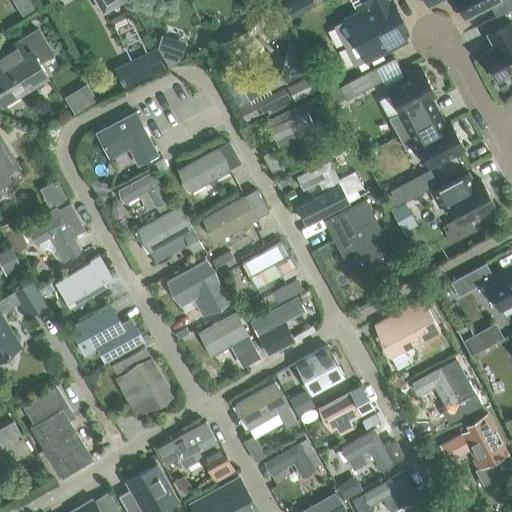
[(95,0),(103,12),(121,0),(95,0)]
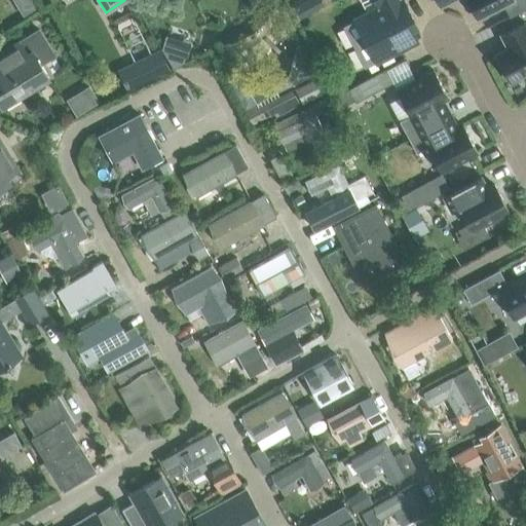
[(415,24),(402,0),(373,0),(378,8),(344,26),(365,66),(416,39),(409,27),(415,24)]
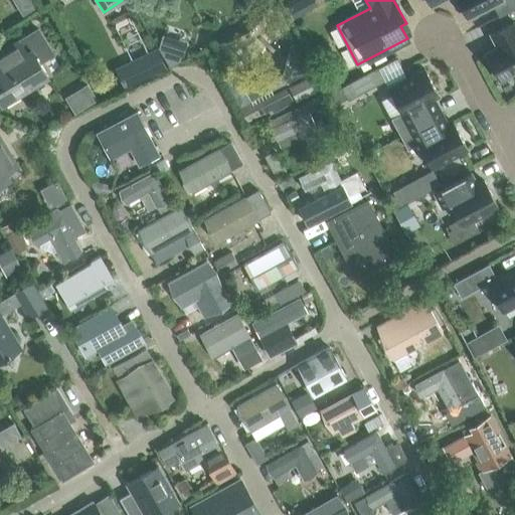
[(514,0),(457,0),(467,17),(492,4),(498,16),(514,7),(514,0)]
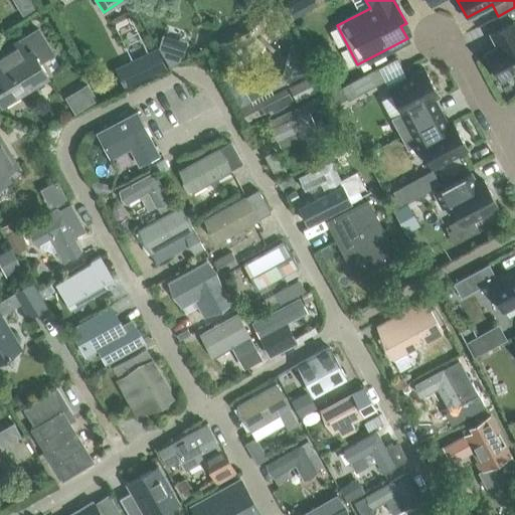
[(302,13),(296,1),(286,7),(292,18),(302,13)]
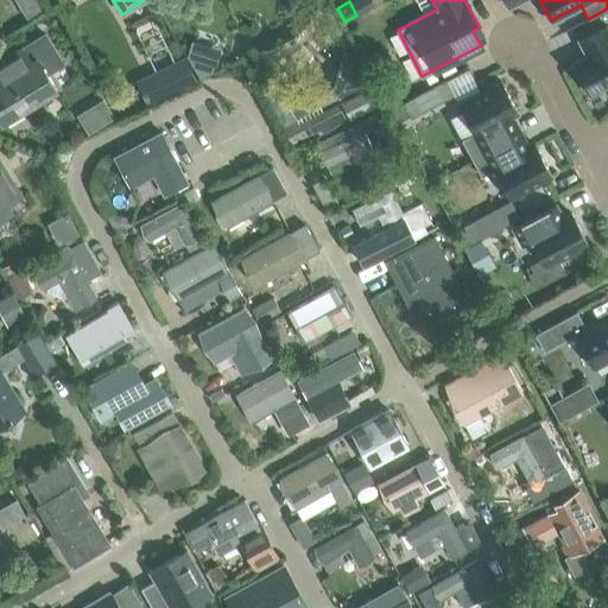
[(587,56),(572,63),(588,93),(607,82),(607,29),(606,25),(578,39),(587,56)]
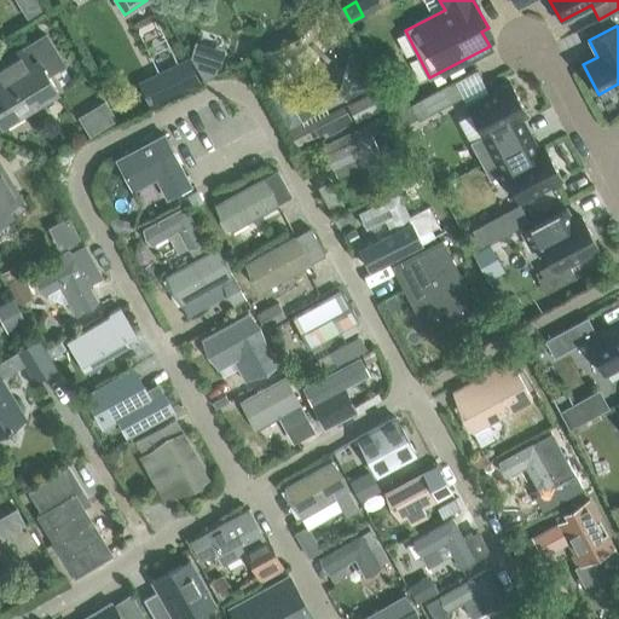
[(0,62),(0,122),(1,125),(57,92),(48,76),(64,67),(45,35),(22,48),(0,62)]
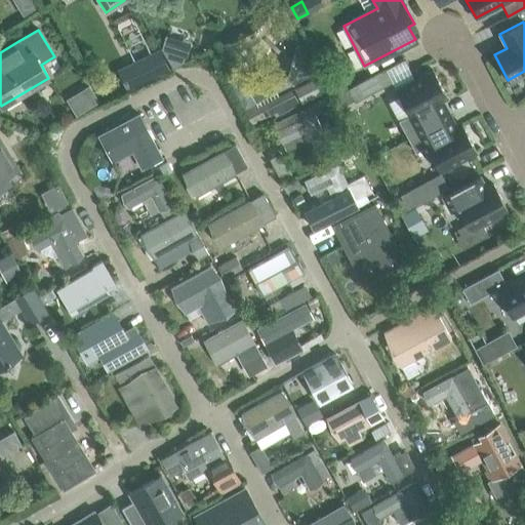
[(184,56),(160,48),(172,68),(182,64),(184,56)]
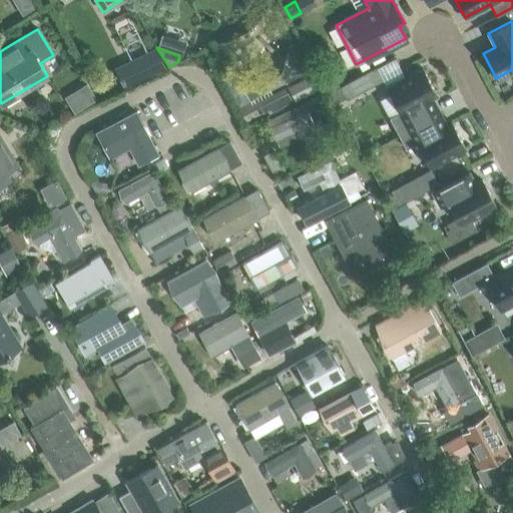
[(233,64),(219,70),(236,105),(260,95),(270,90),(263,76),(243,85),(233,64)]
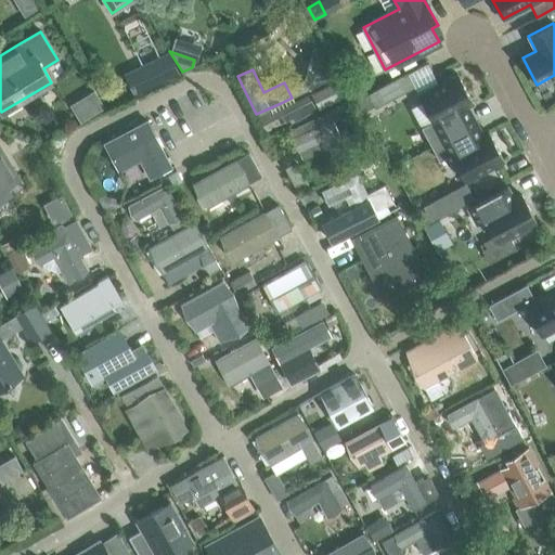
[(407,73),(392,79),(400,93),(413,87),(408,75),(407,73)]
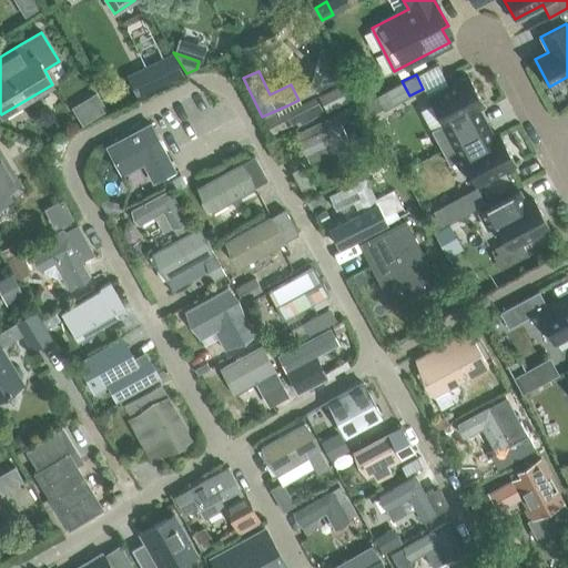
[(485,128),(488,127),(477,107),(483,104),(467,75),(427,97),(442,123),(429,130),(442,151),(485,128)]
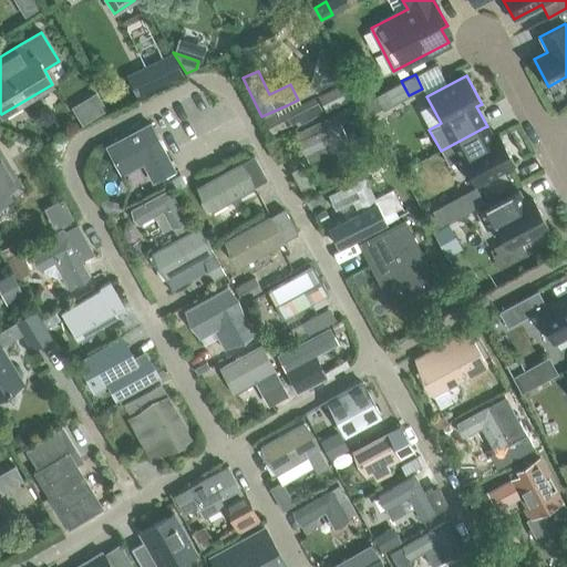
[(348,80),(318,95),(325,112),(357,95),(348,80)]
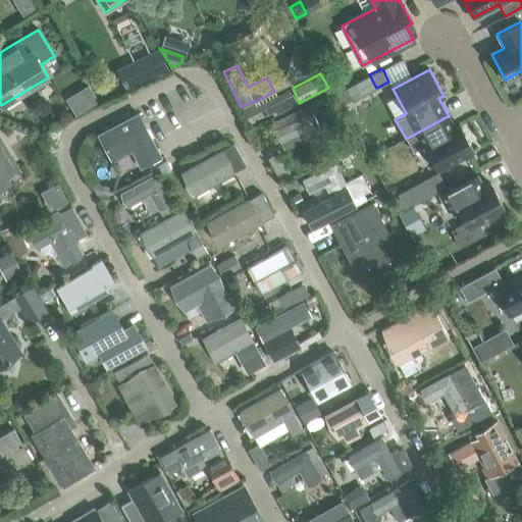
[(272,96),(278,111),(299,103),(293,88),(272,96)]
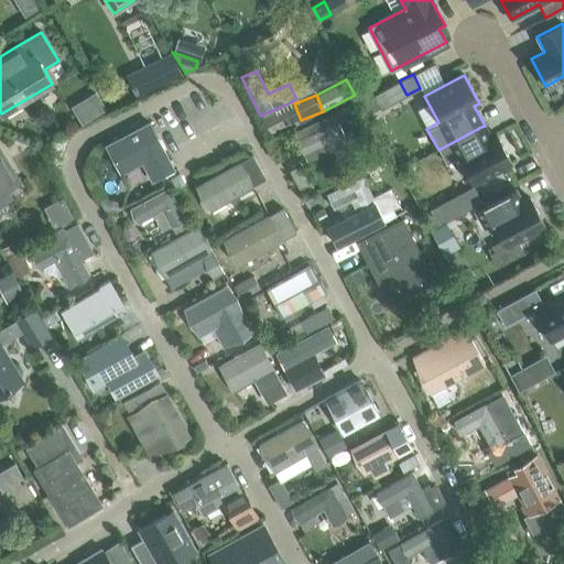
[(367,114),(378,107),(372,95),(361,101),(367,114)]
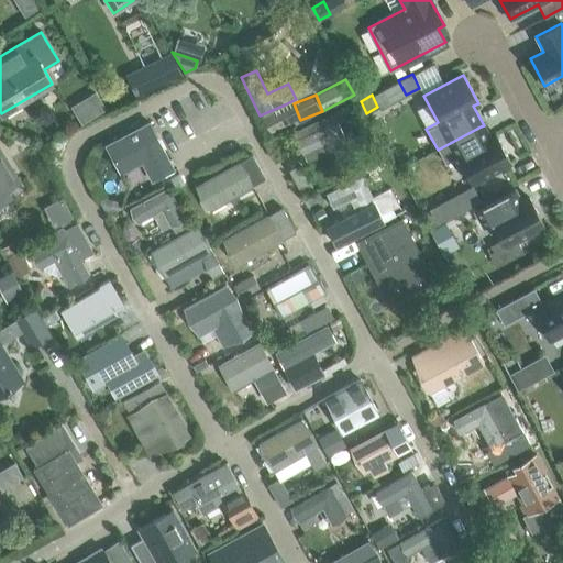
[(285,105),(260,116),(269,135),(294,123),(285,105)]
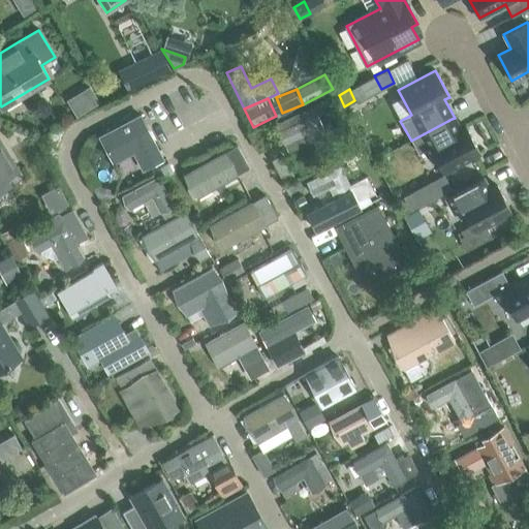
[(328,99),(276,123),(280,130),(278,131),(284,144),(286,144),(289,150),(308,142),(311,150),(315,148),(319,158),(333,152),(333,151),(341,147),(330,123),(321,127),(316,115),(331,107),(328,99)]
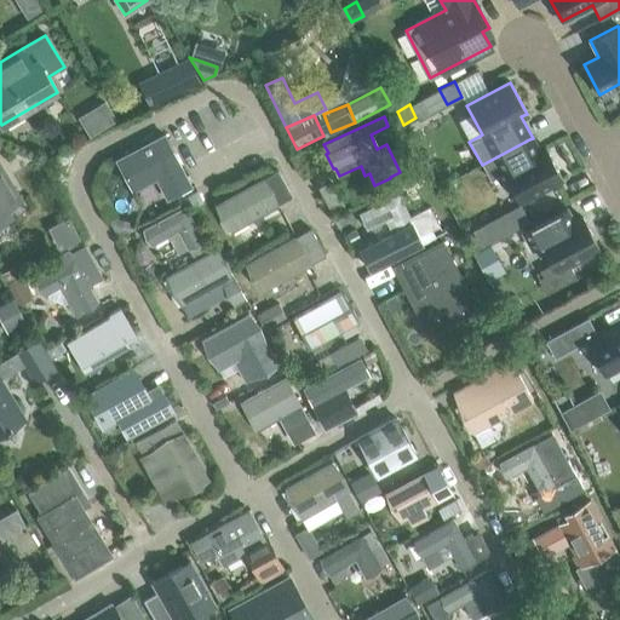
[(164,135),(115,160),(131,189),(155,177),(166,199),(176,194),(190,187),(164,135)]
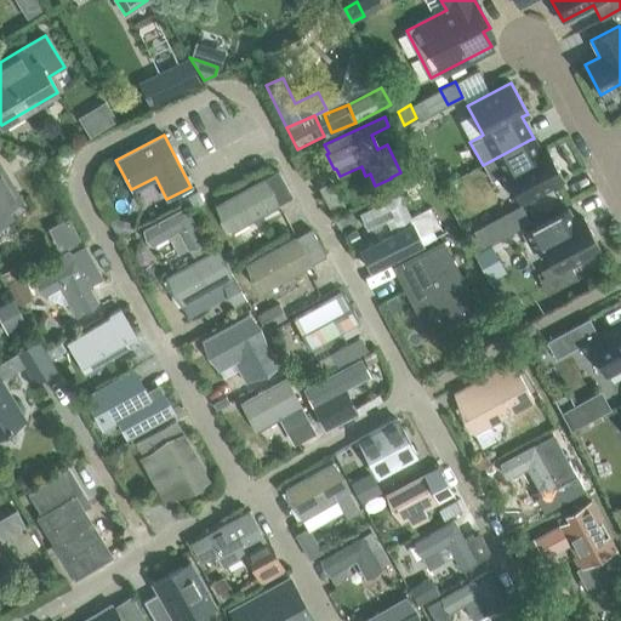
[(484,166),(491,181),(505,174),(519,203),(563,180),(547,149),(539,154),(531,141),(484,166)]
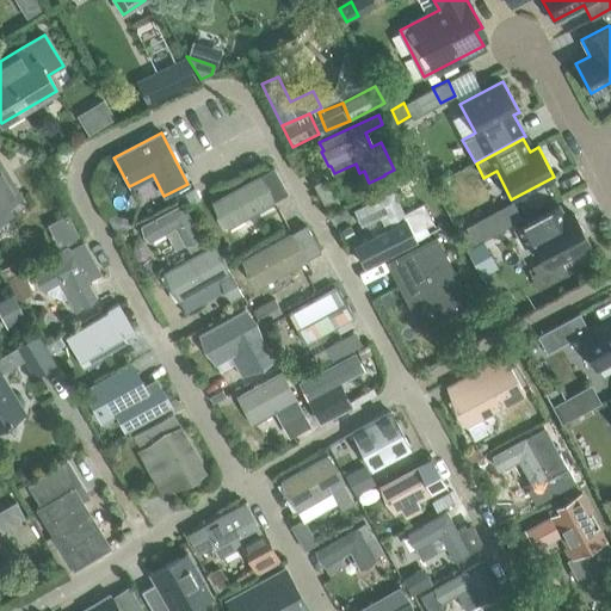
[(0,162),(0,217),(11,211),(7,204),(20,196),(0,162)]
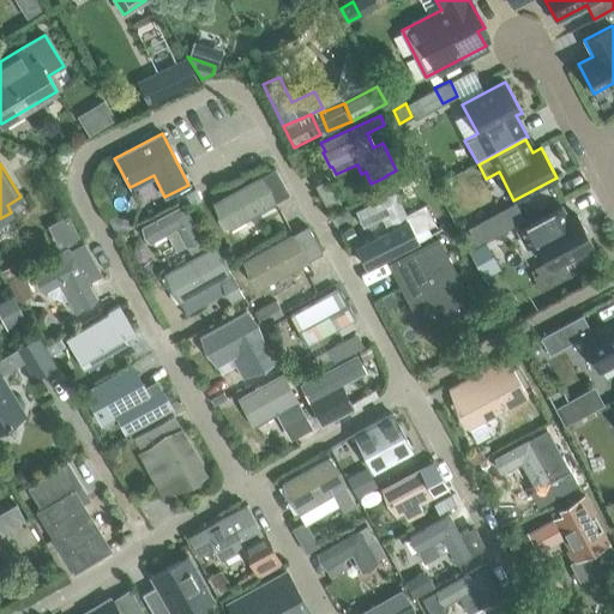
[(214,203),(216,218),(228,229),(275,203),(274,203),(289,194),(275,169),(260,178),(259,176),(214,203)]
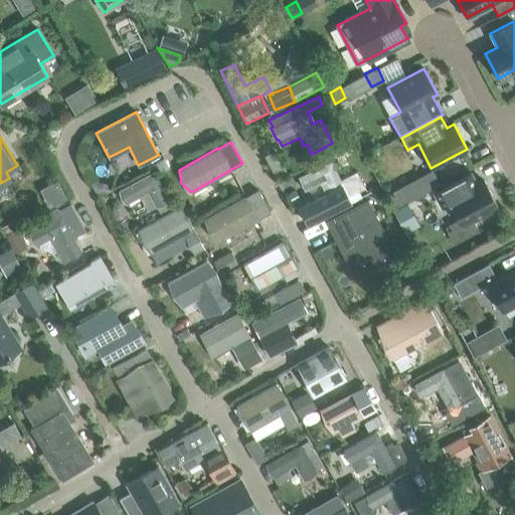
[(287,171),(275,148),(262,155),(273,178),(287,171)]
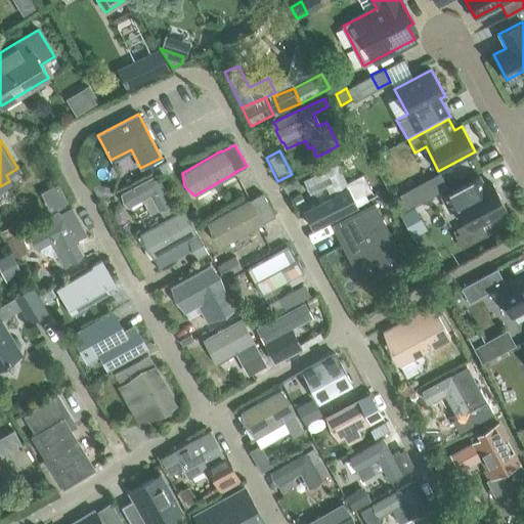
[(302,154),(293,161),(298,170),(308,165),(302,154)]
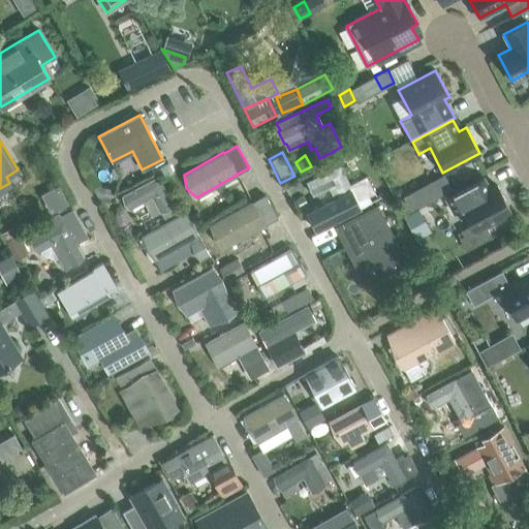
[(173,173),(170,167),(167,161),(159,165),(164,177),(173,173)]
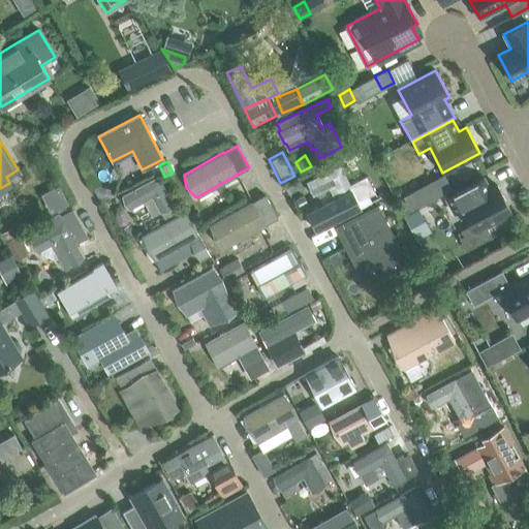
[(358,201),(362,199),(366,197),(373,193),(366,177),(348,185),(339,165),(306,182),(315,199),(331,191),(336,201),(340,199),(345,209),(358,203),(358,201)]
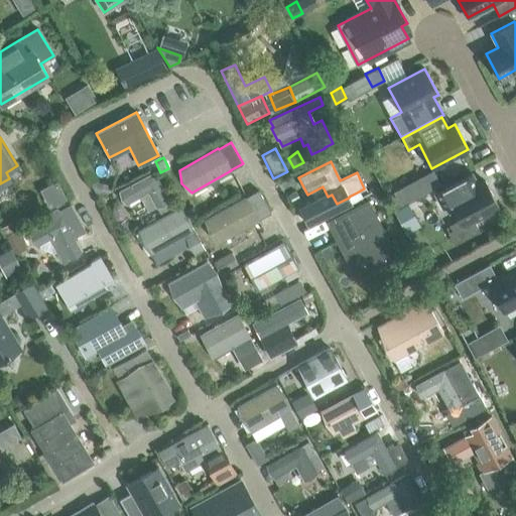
[(440,184),(433,170),(394,191),(401,206),(407,203),(440,184)]
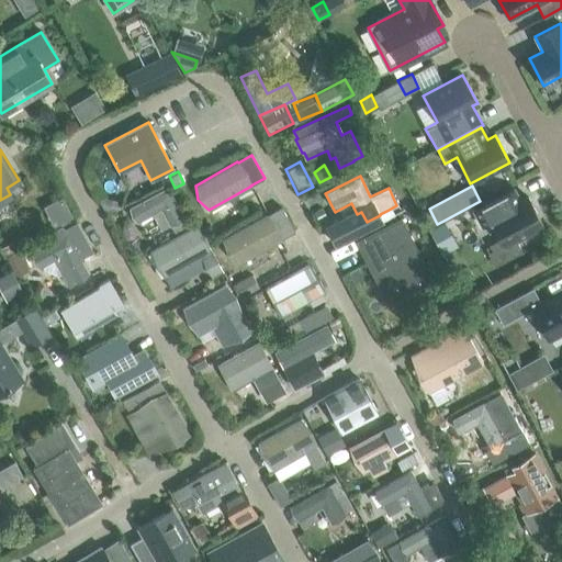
[(183,217),(167,188),(128,208),(136,222),(160,209),(169,225),(178,224),(183,217)]
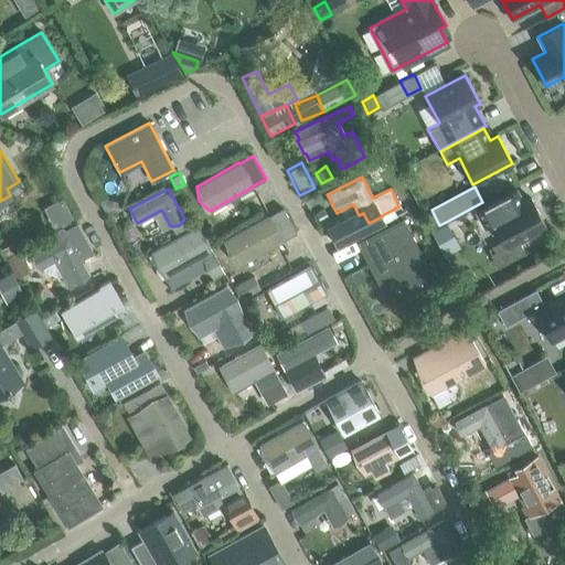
[(487,205),(476,211),(484,228),(486,227),(493,223),(502,241),(505,247),(518,241),(545,226),(531,198),(522,202),(515,190),(510,192),(487,205)]
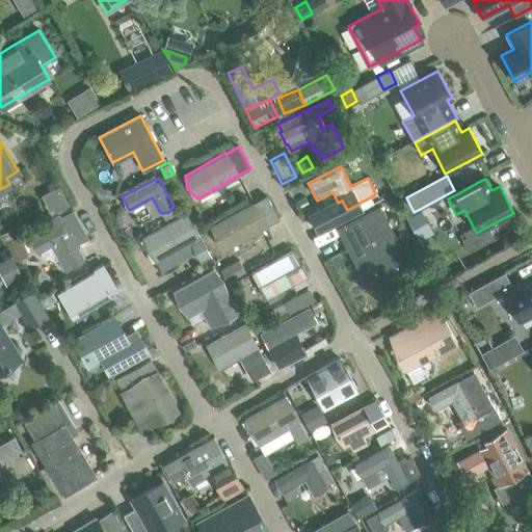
[(58,187),(47,193),(56,211),(68,205),(58,187)]
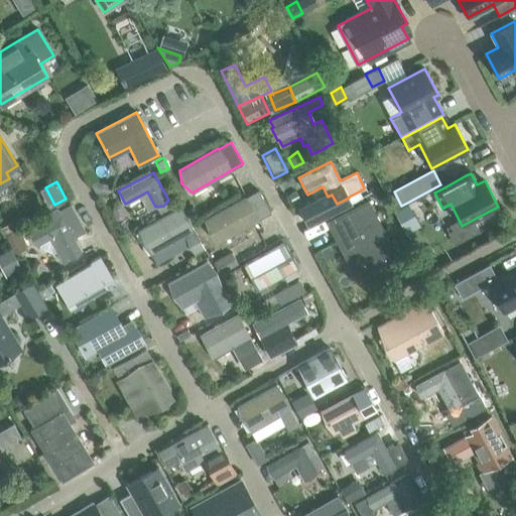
[(245,197),(204,220),(207,234),(217,243),(257,220),(270,213),(258,190),(245,198),(245,197)]
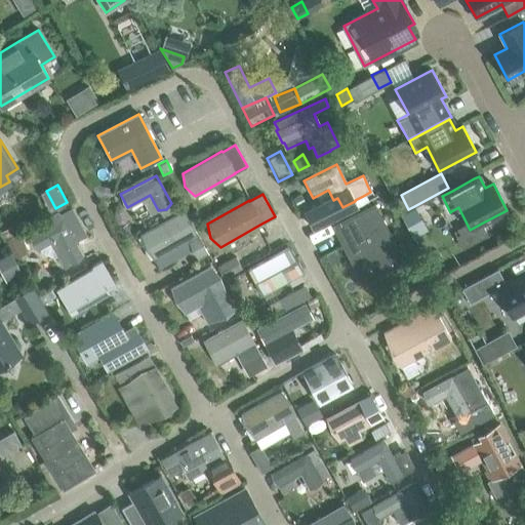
[(300,195),(293,199),(297,206),(305,202),(300,195)]
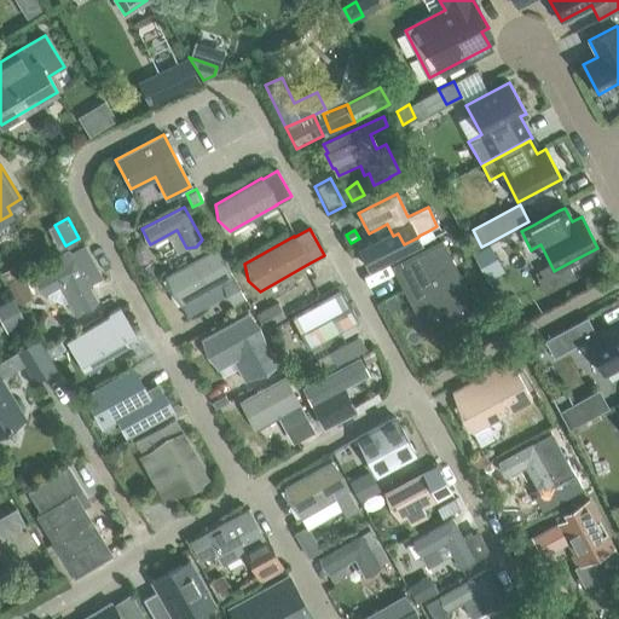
[(393,256),(385,241),(363,252),(370,267),(393,256)]
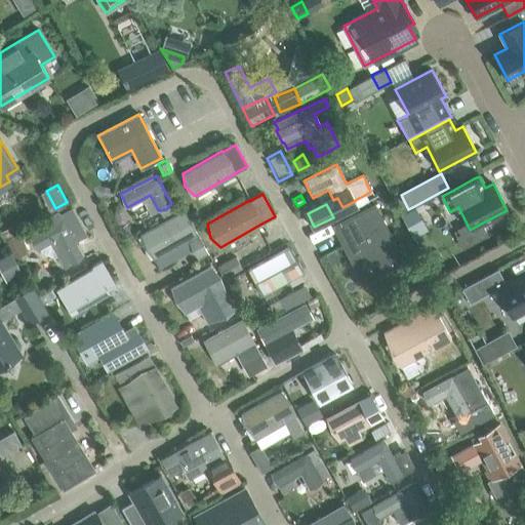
[(360,273),(398,253),(373,205),(371,206),(335,225),(360,273)]
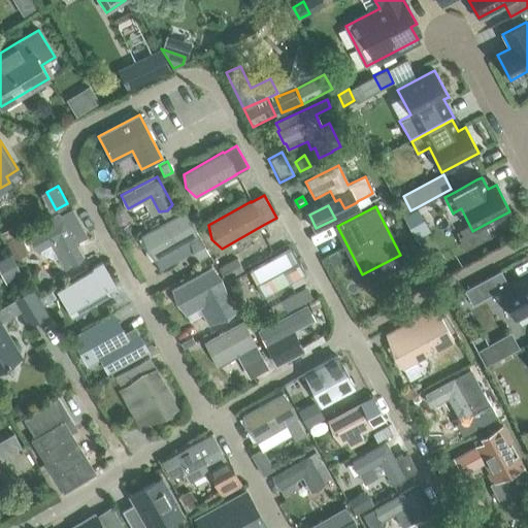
[(410,210),(402,216),(403,216),(414,236),(428,229),(417,208),(417,207),(410,210)]
